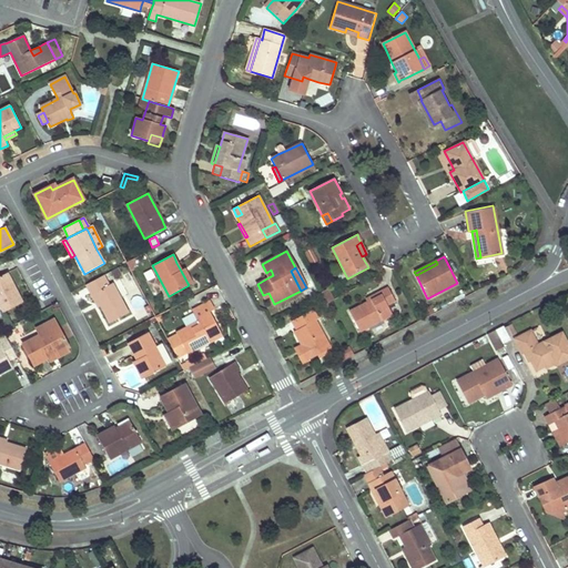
[(111,283),(122,275),(118,269),(107,275),(111,283)]
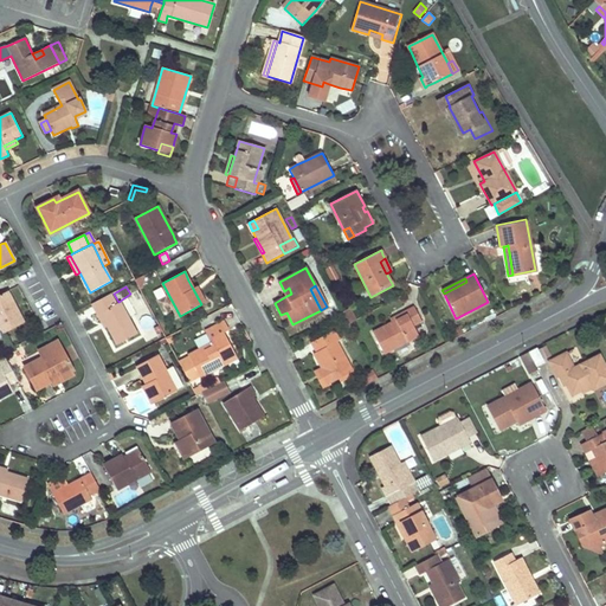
[(205,303),(198,287),(193,289),(201,304),(205,303)]
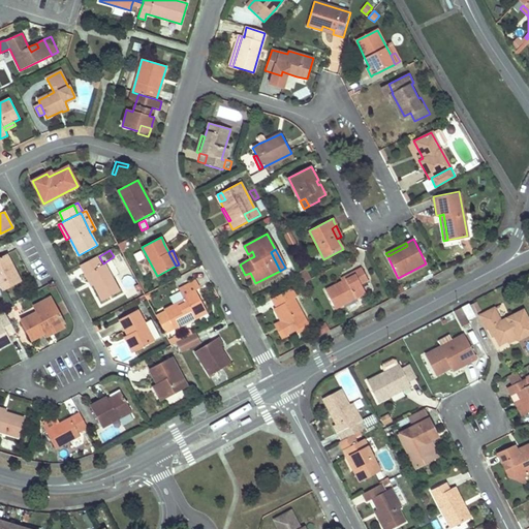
[(0,284),(3,290),(21,282),(6,254),(0,257),(0,284)]
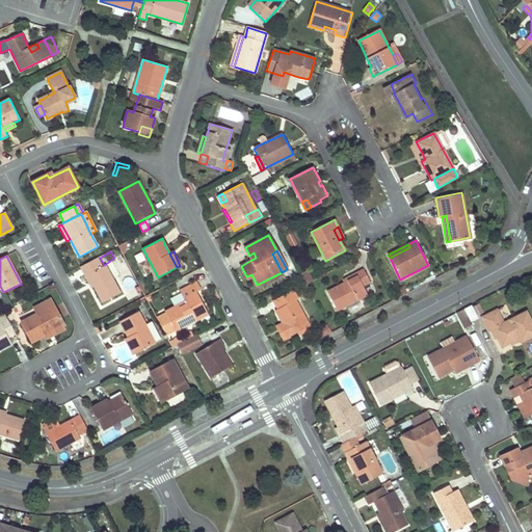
[(80,267),(85,275),(88,274),(94,285),(103,302),(121,293),(113,278),(106,265),(102,267),(98,258),(80,267)]
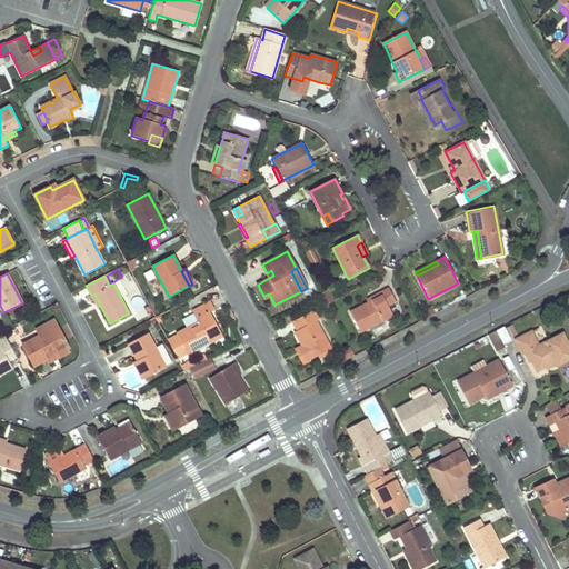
[(156,278),(147,283),(155,297),(160,293),(158,289),(161,288),(156,278)]
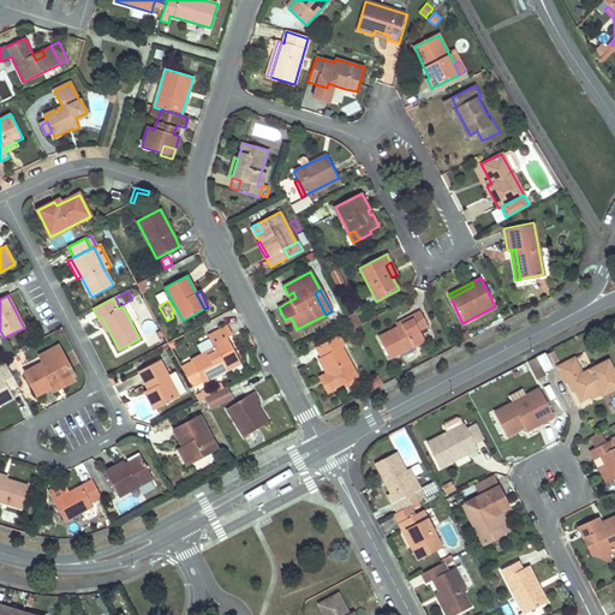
[(378,338),(383,348),(389,359),(424,340),(418,330),(428,326),(421,311),(411,316),(413,318),(398,327),(378,338)]
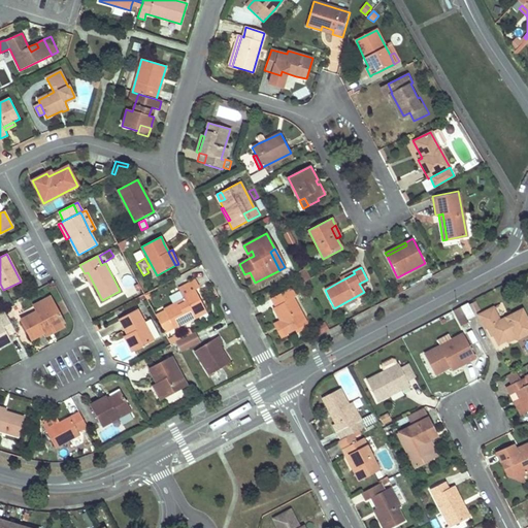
[(310,278),(305,269),(299,272),(304,282),(310,278)]
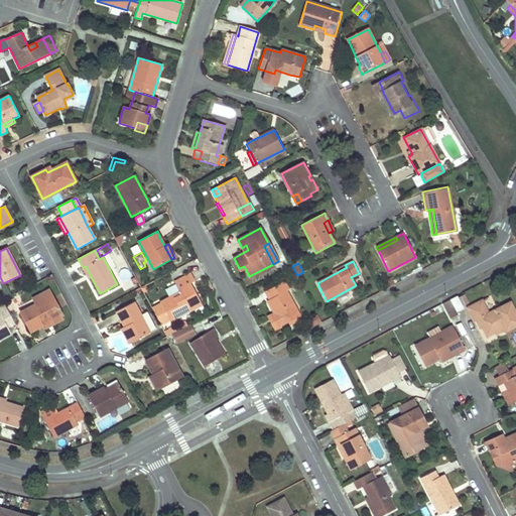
[(347,267),(345,265),(333,272),(334,274),(347,267)]
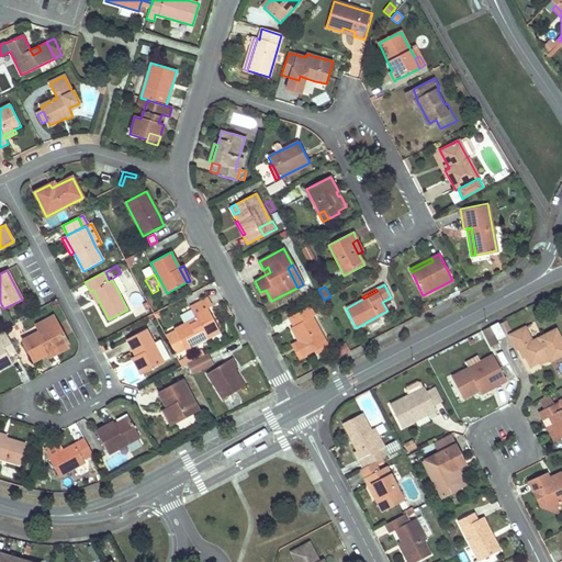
[(93,290),(90,291),(96,303),(99,301),(93,290)]
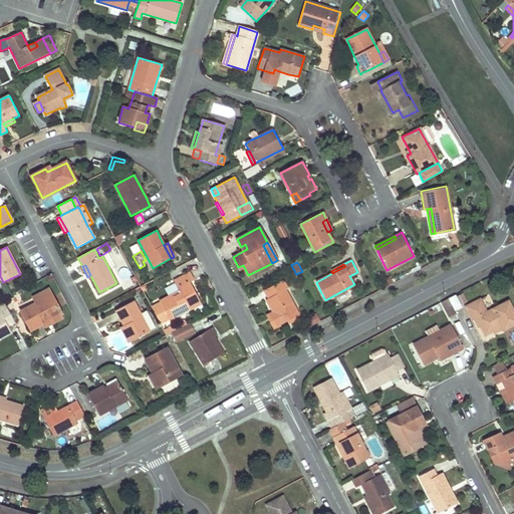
[(126,265),(117,270),(122,280),(132,275),(126,265)]
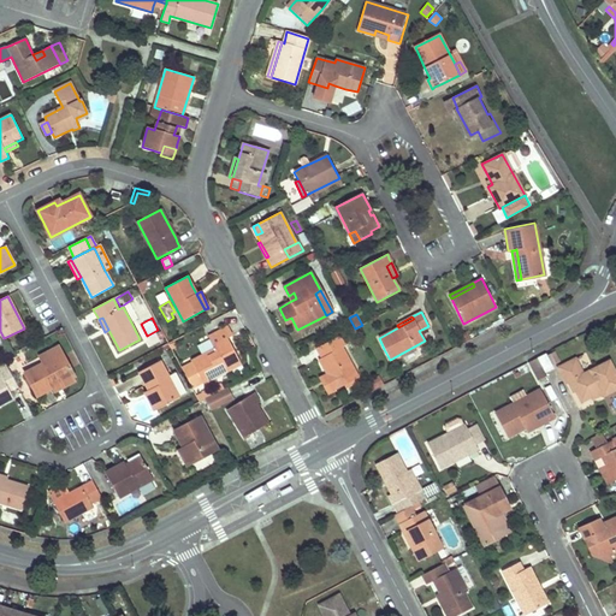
[(355,329),(349,318),(342,321),(351,339),(359,336),(355,329)]
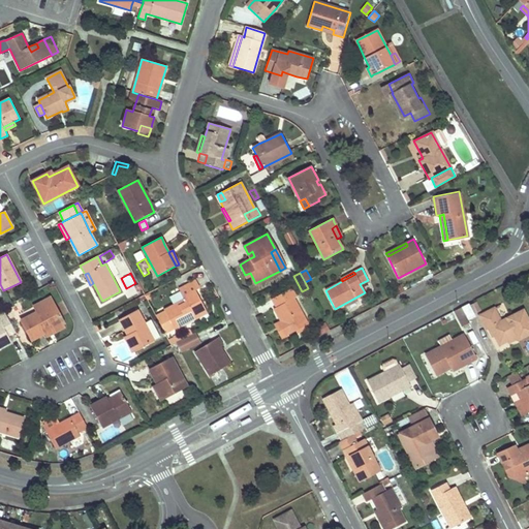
[(205,309),(194,291),(199,288),(195,280),(187,285),(179,289),(184,301),(186,303),(179,307),(178,304),(164,311),(165,313),(156,318),(164,335),(198,317),(196,314),(205,309)]
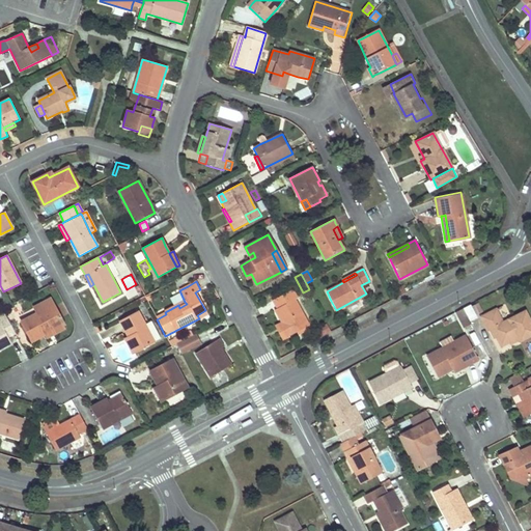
[(308,326),(302,312),(295,300),(298,299),(292,289),(273,300),(277,308),(275,309),(282,324),(288,336),(297,331),(304,328),(308,326)]
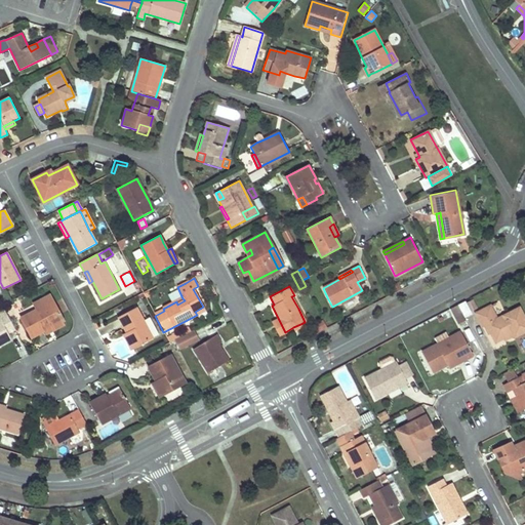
[(44,306),(52,301),(49,295),(34,304),(37,310),(44,306)]
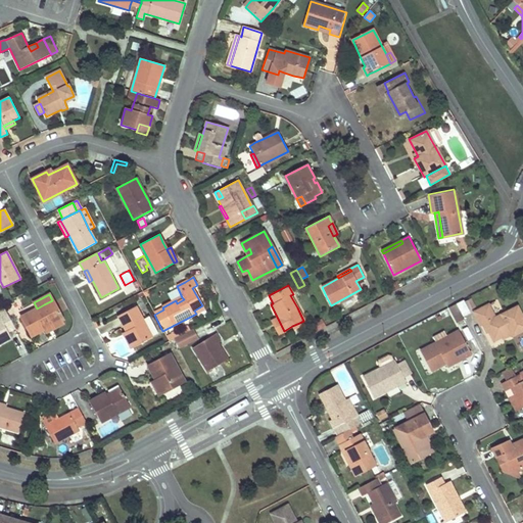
[(52,300),(44,304),(37,308),(20,317),(31,336),(42,330),(62,320),(52,300)]
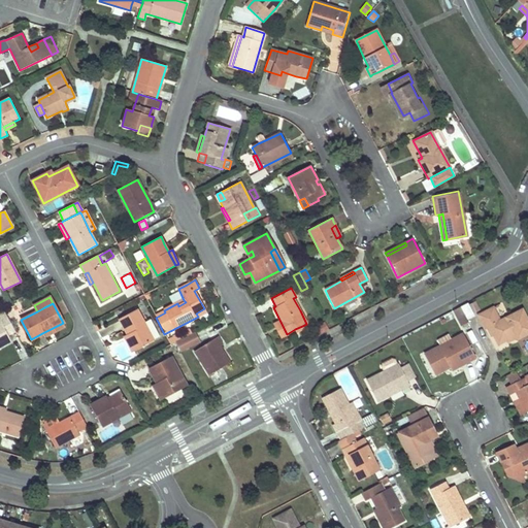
[(473,317),(467,303),(459,307),(466,321),(473,317)]
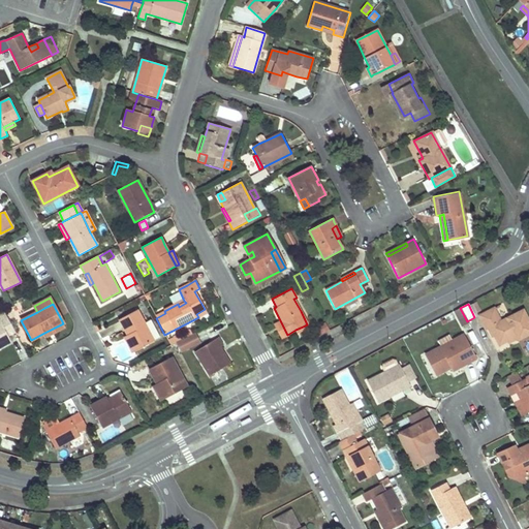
[(479,310),(476,304),(470,308),(473,313),(479,310)]
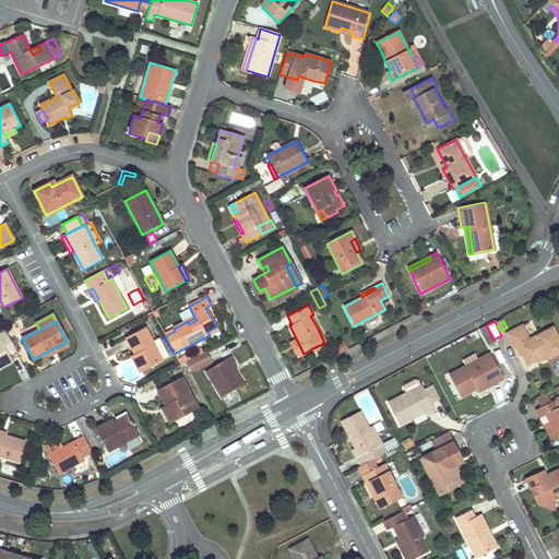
[(494,340),(486,325),(478,330),(486,346),(495,342),(494,340)]
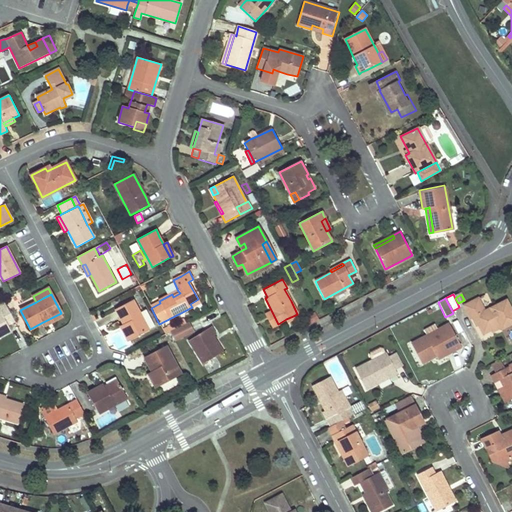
[(500,329),(500,330),(511,323),(511,313),(505,300),(489,308),(484,311),(477,298),(462,305),(469,318),(473,316),(477,326),(482,334),(489,331),(498,326),(500,329)]
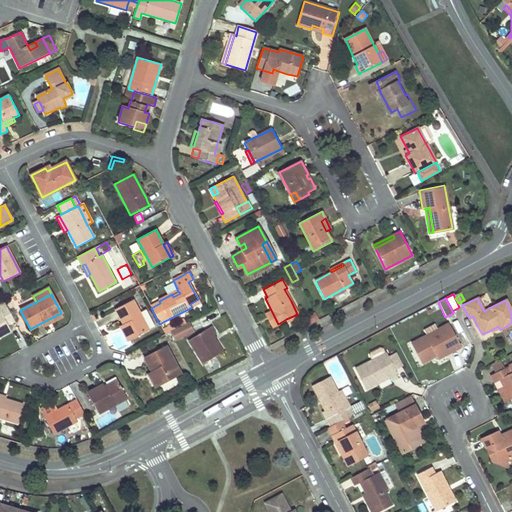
[(130,339),(139,334),(148,330),(133,300),(115,310),(123,325),(130,339)]
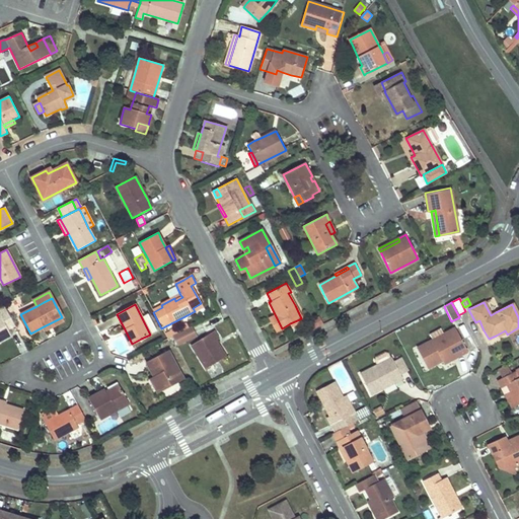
[(0,341),(11,336),(8,329),(14,326),(5,309),(0,311),(0,341)]
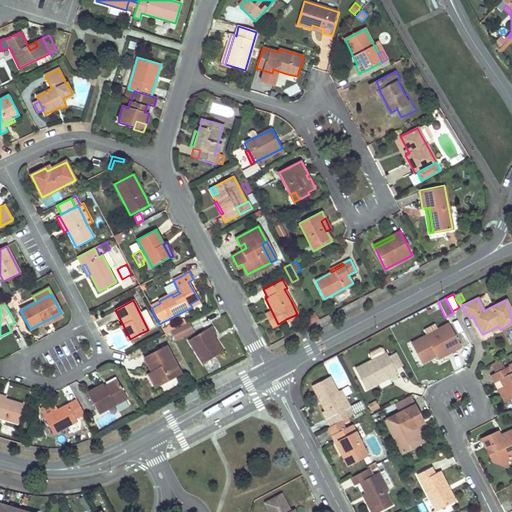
[(269,313),(275,325),(278,324),(272,312),(269,313)]
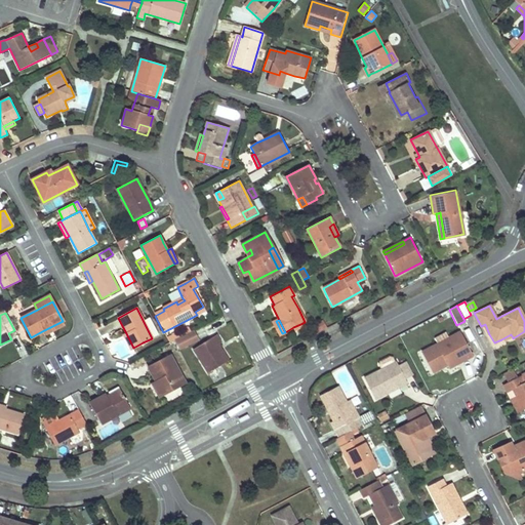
[(63,321),(42,331),(44,334),(64,324),(63,321)]
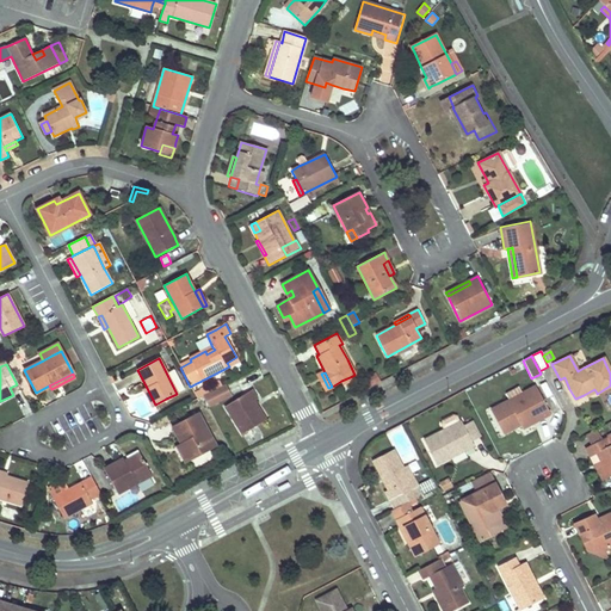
[(202,396),(221,387),(218,381),(193,394),(197,400),(202,396)]
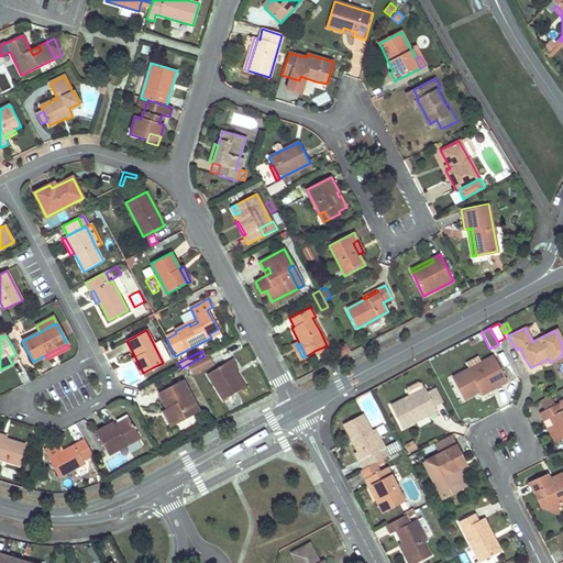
[(462,399),(470,395),(477,392),(481,395),(490,390),(487,384),(494,381),(497,387),(506,382),(493,356),(479,364),(482,368),(472,374),(468,370),(451,378),(462,399)]
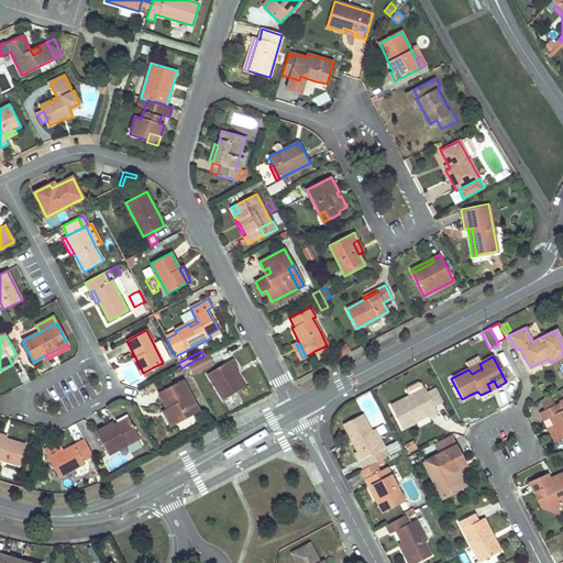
[(132,360),(140,375),(143,373),(135,357),(132,360)]
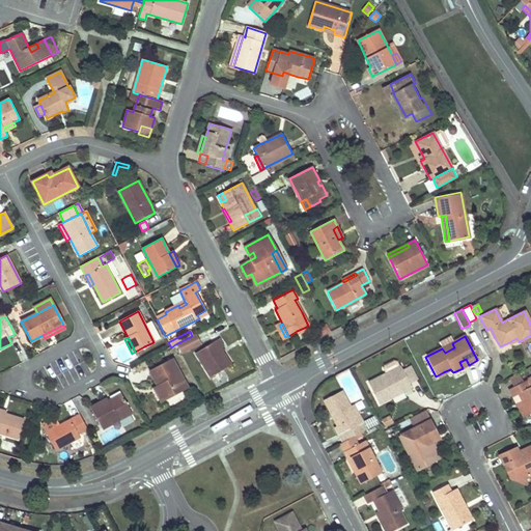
[(230,366),(227,360),(223,355),(221,356),(218,350),(223,346),(219,339),(195,354),(211,379),(230,366)]
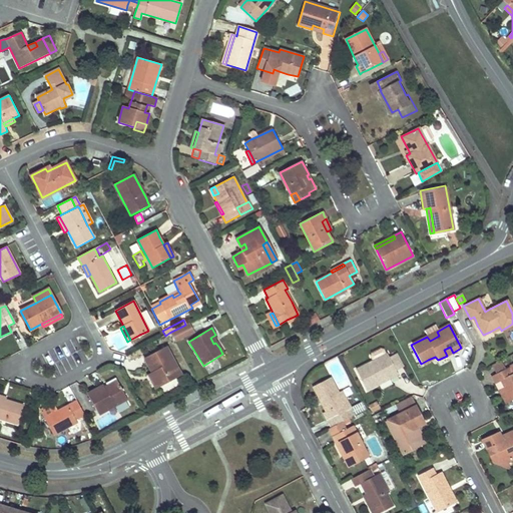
[(439,336),(437,332),(427,337),(430,341),(439,336)]
